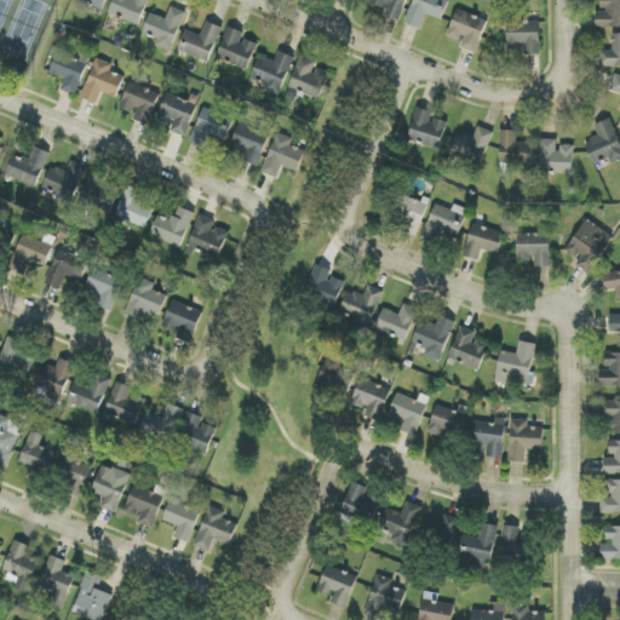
[(107,0),(78,0),(103,11),(107,0)]
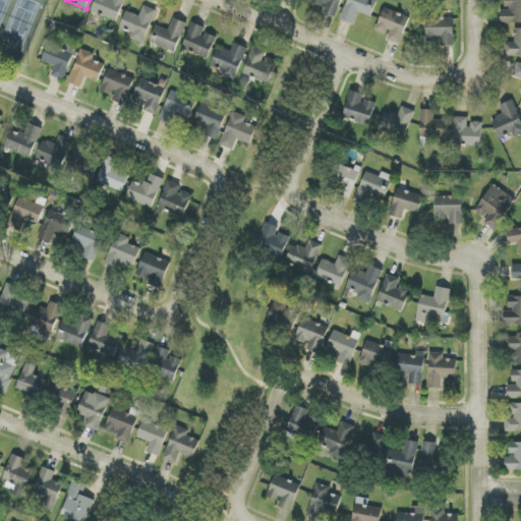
[(125,0),(96,0),(92,11),(117,21),(125,0)]
